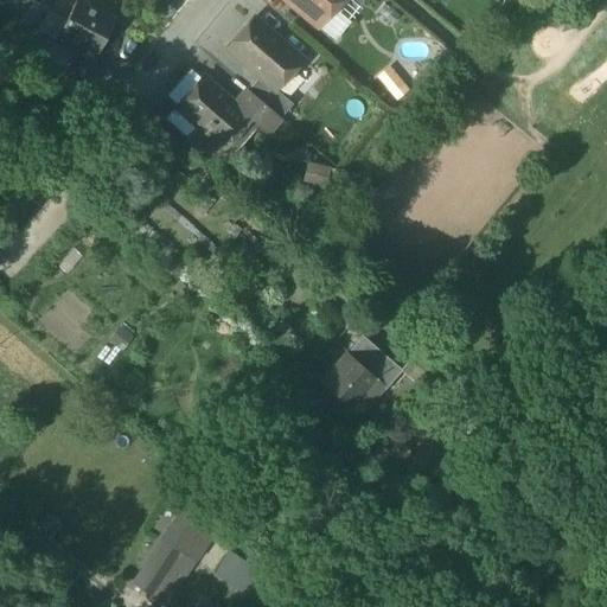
[(75,52),(93,62),(114,20),(76,0),(65,20),(57,37),(78,48),(75,52)]
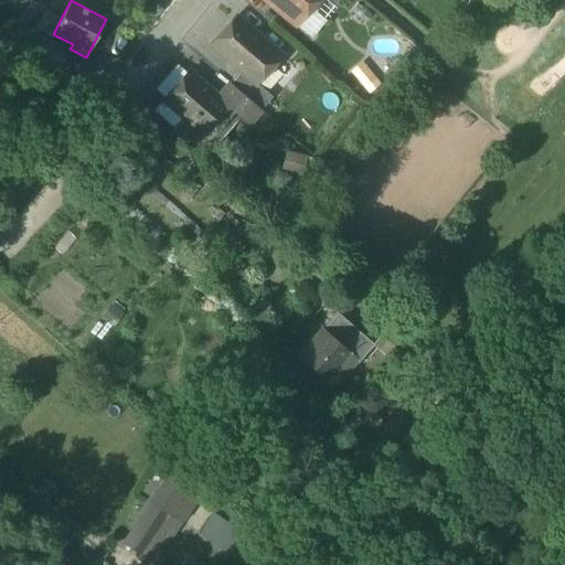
[(265,0),(295,24),(309,8),(315,0),(265,0)]
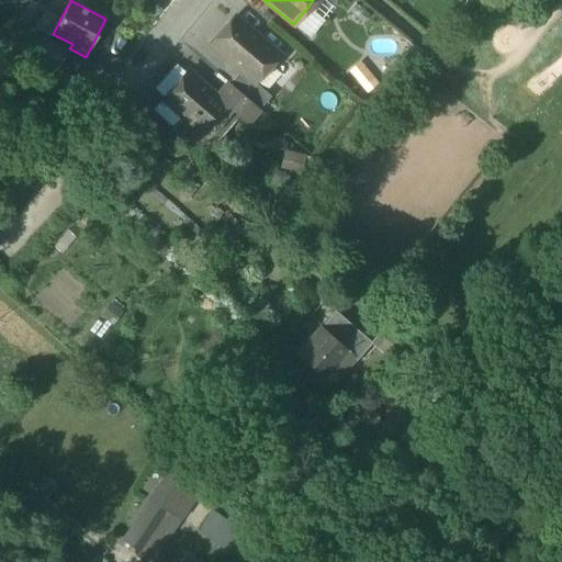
[(485,0),(468,0),(464,7),(480,13),(485,0)]
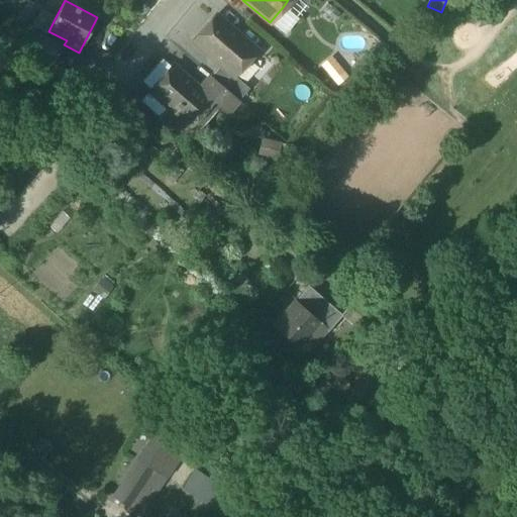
[(283,7),(270,22),(286,35),(298,20),(283,7)]
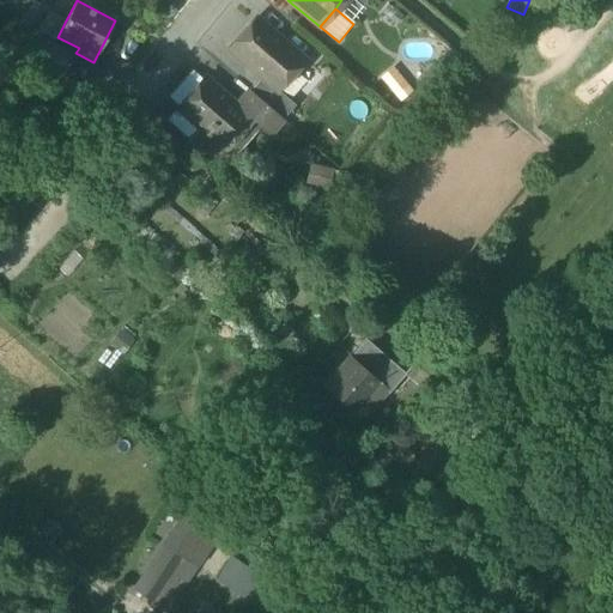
[(55,42),(58,37),(66,20),(48,11),(37,32),(42,36),(55,42)]
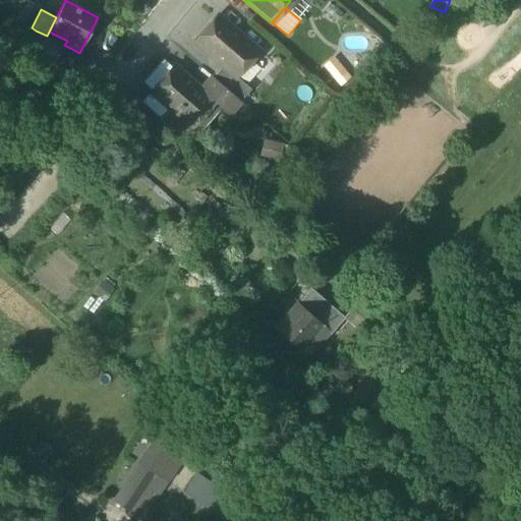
[(221,66),(233,76),(256,50),(218,15),(194,43),(221,66)]
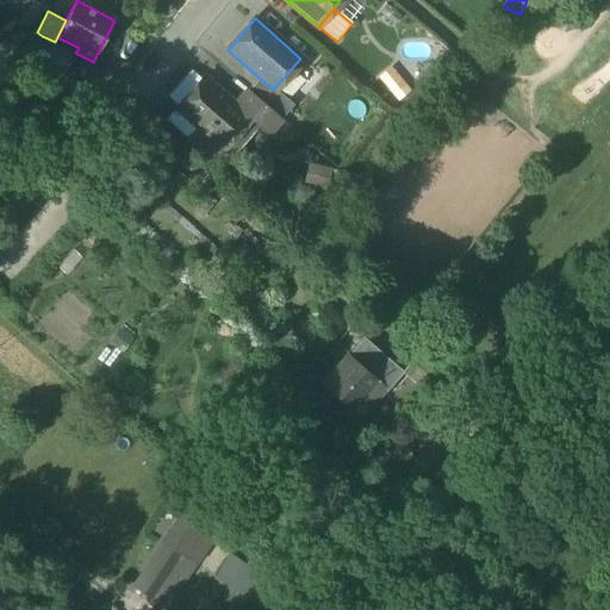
[(5,47),(27,61),(42,36),(37,32),(19,23),(5,47)]
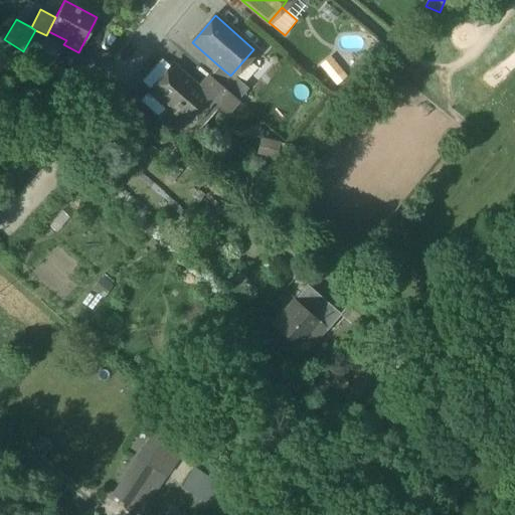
[(234,78),(234,77),(256,52),(253,49),(230,75),(234,78)]
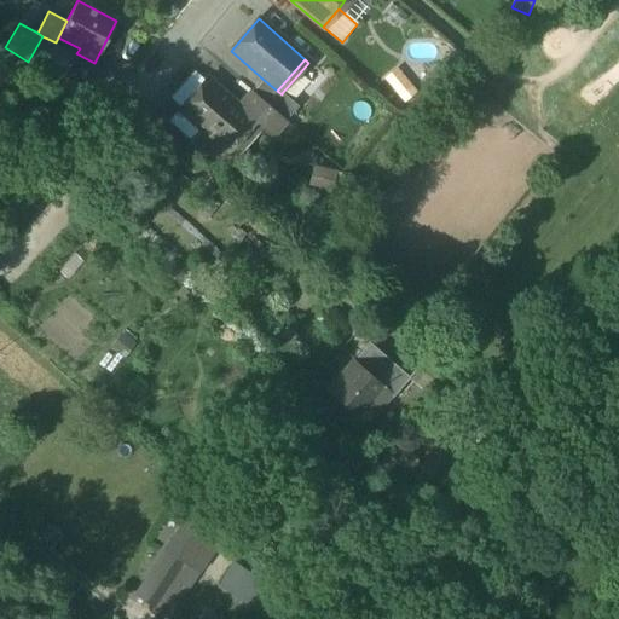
[(401,102),(415,91),(397,68),(383,79),(401,102)]
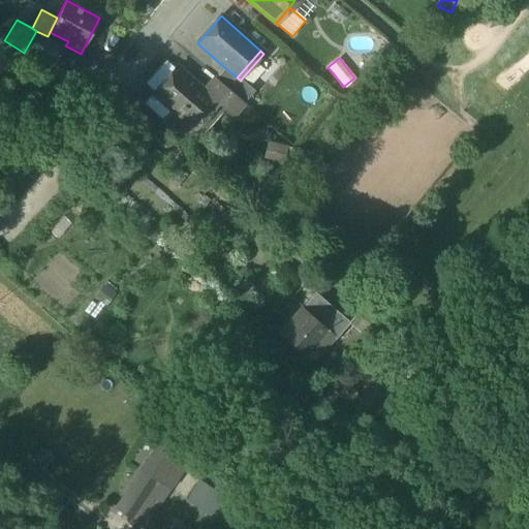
[(146,85),(155,93),(175,69),(165,62),(146,85)]
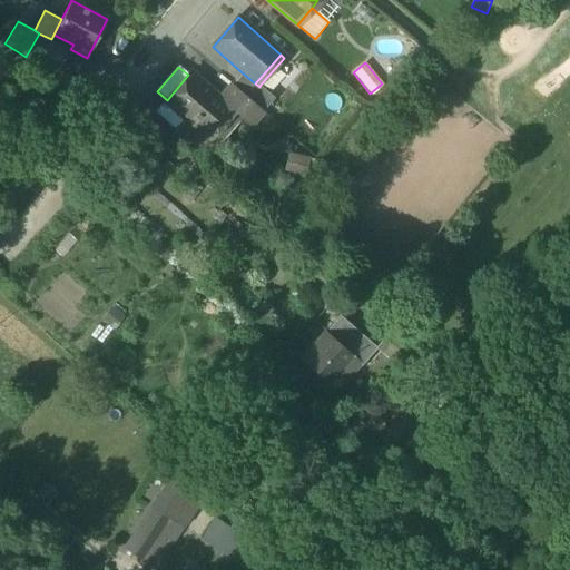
[(190,72),(188,75),(167,100),(165,102),(185,120),(207,139),(210,143),(210,141),(213,140),(209,138),(232,111),(235,115),(236,114),(236,112),(219,98),(190,72)]
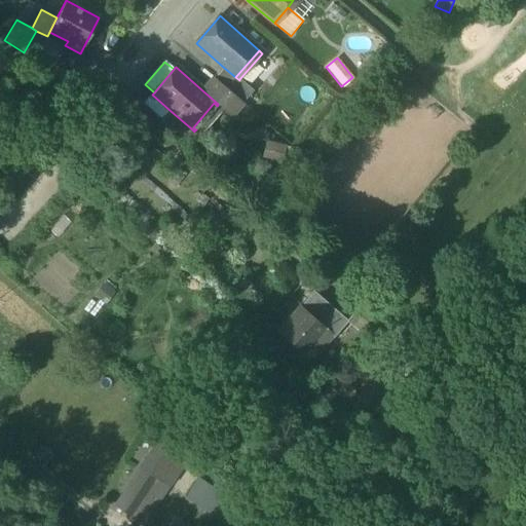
[(235,77),(223,67),(214,78),(242,104),(253,91),(239,79),(239,80),(235,77)]
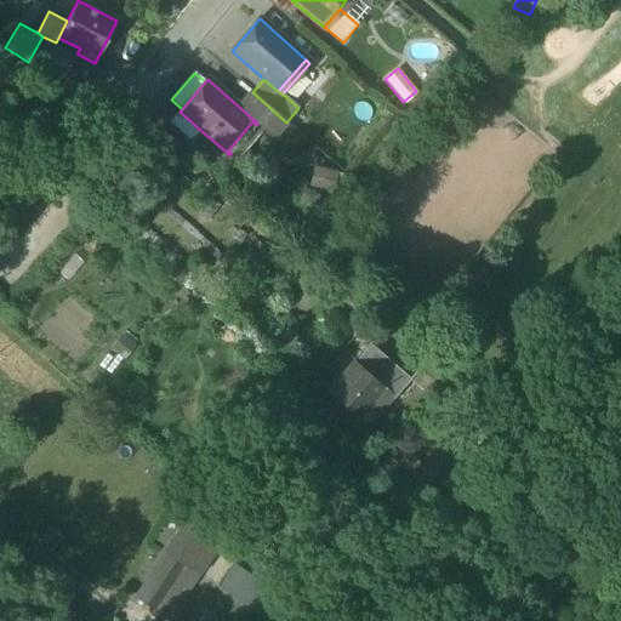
[(252,92),(239,107),(257,123),(257,124),(265,130),(273,138),(286,123),(252,92)]
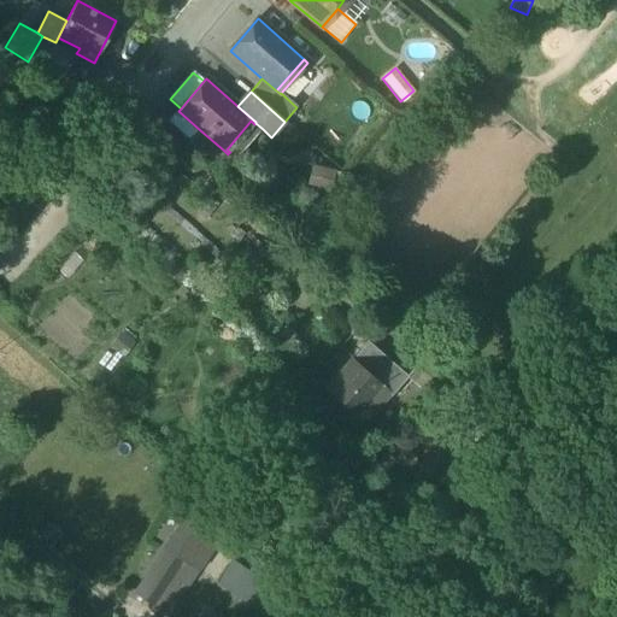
[(227,150),(230,152),(238,158),(263,129),(256,123),(254,124),(251,121),(227,150)]
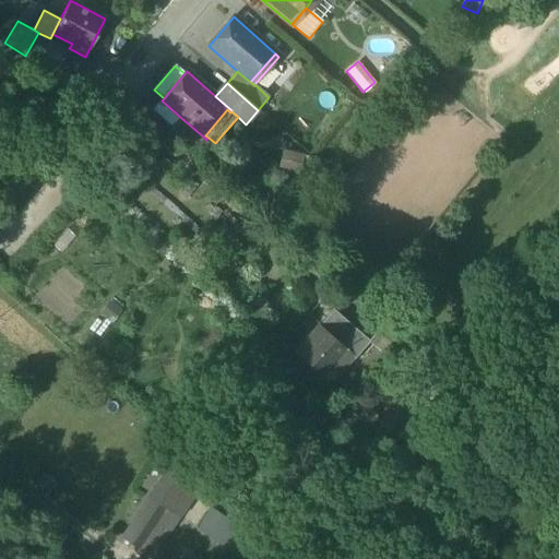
[(170,130),(201,156),(212,143),(206,139),(206,140),(203,137),(181,118),(170,130)]
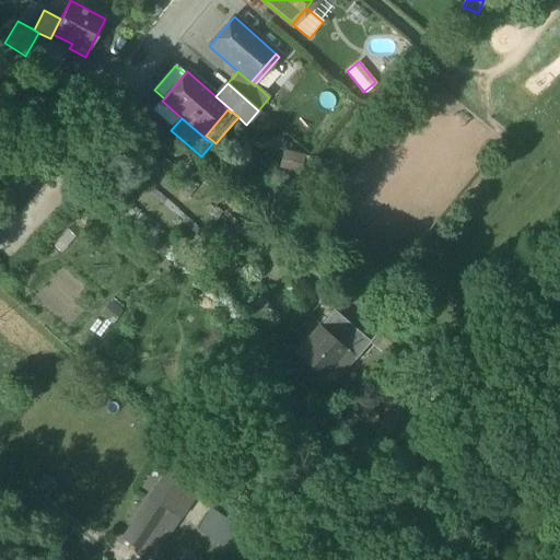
[(279,170),(300,174),(304,155),(282,151),(279,170)]
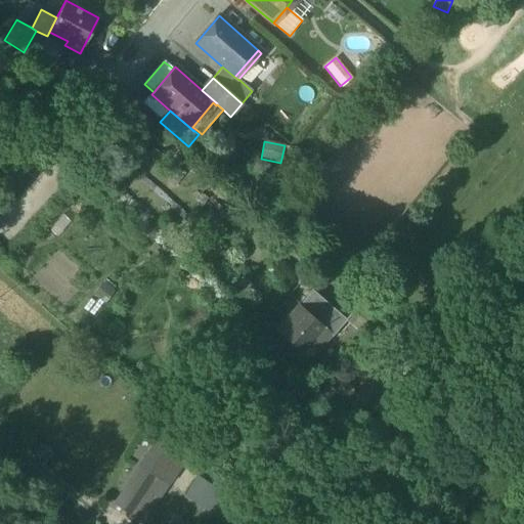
[(313,290),(298,306),(324,329),(334,337),(348,320),(347,319),(313,290)]
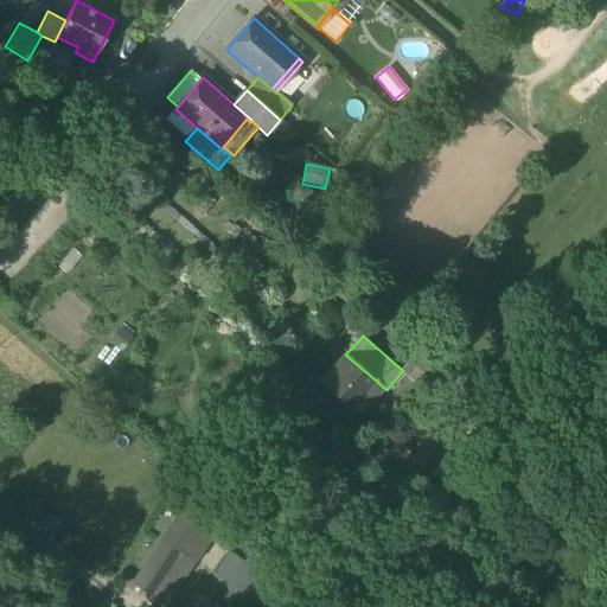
[(360,398),(376,381),(345,355),(320,384),(356,415),(365,403),(360,398)]
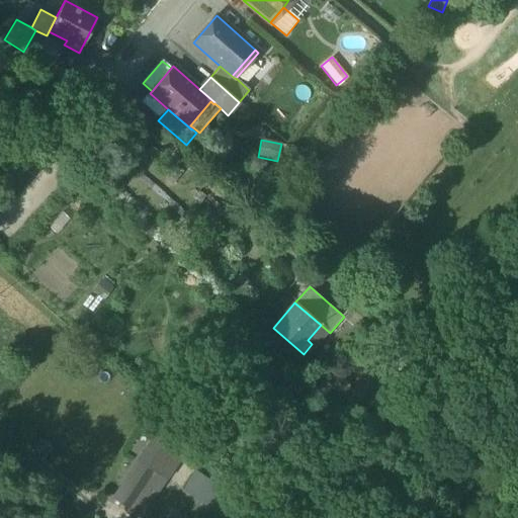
[(355,313),(349,309),(343,316),(344,317),(348,321),(355,313)]
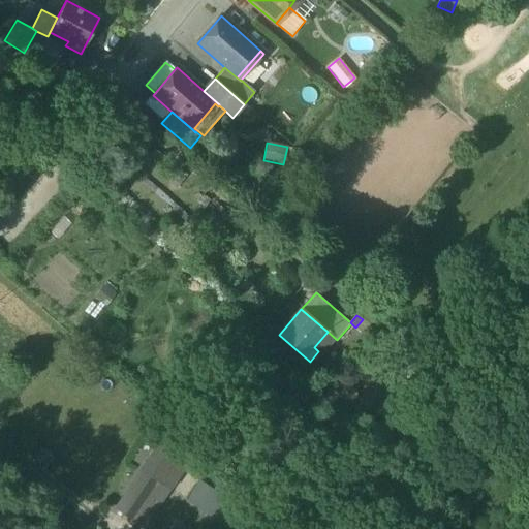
[(353,407),(369,424),(400,392),(384,376),(353,407)]
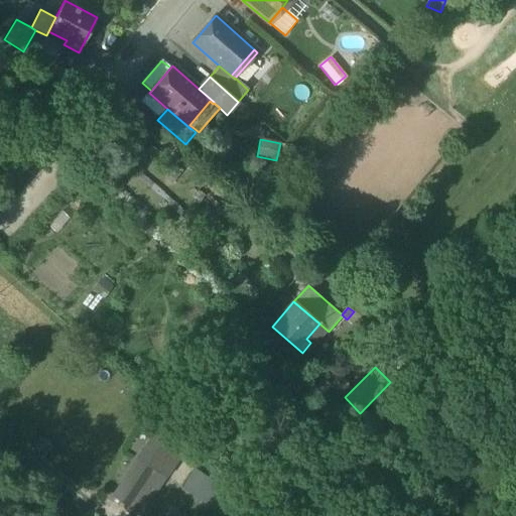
[(154,433),(137,459),(165,477),(176,459),(191,469),(197,461),(154,433)]
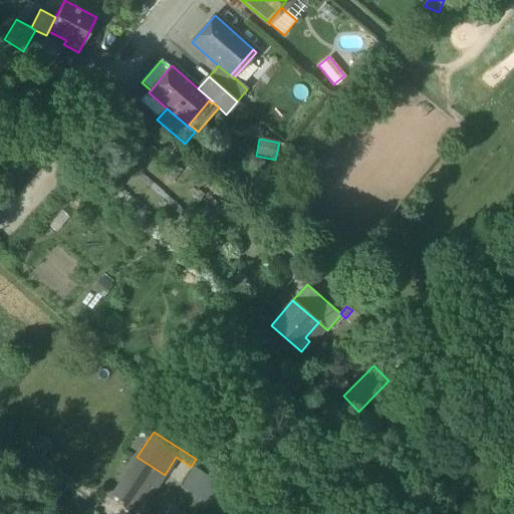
[(140,513),(165,475),(137,457),(111,495),(140,513)]
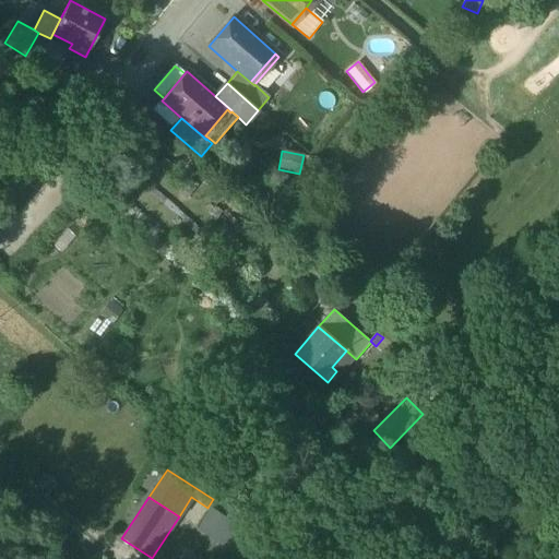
[(198,528),(239,556),(240,556),(252,538),(210,510),(198,528)]
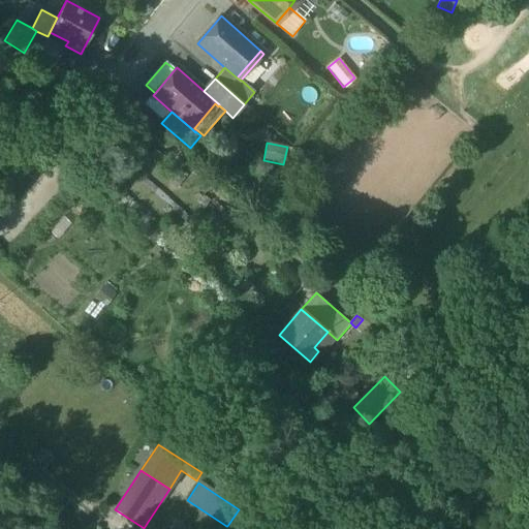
[(239,509),(227,526),(231,528),(234,528),(245,514),(239,509)]
